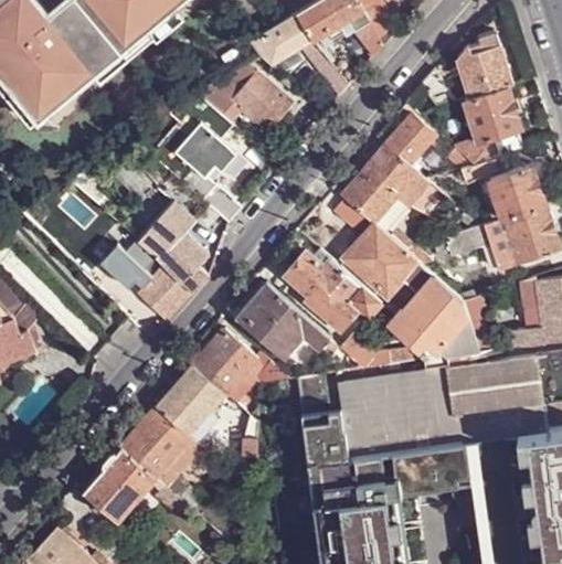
[(91,66),(48,12),(36,0),(0,0),(0,63),(40,112),(93,68),(91,66)]
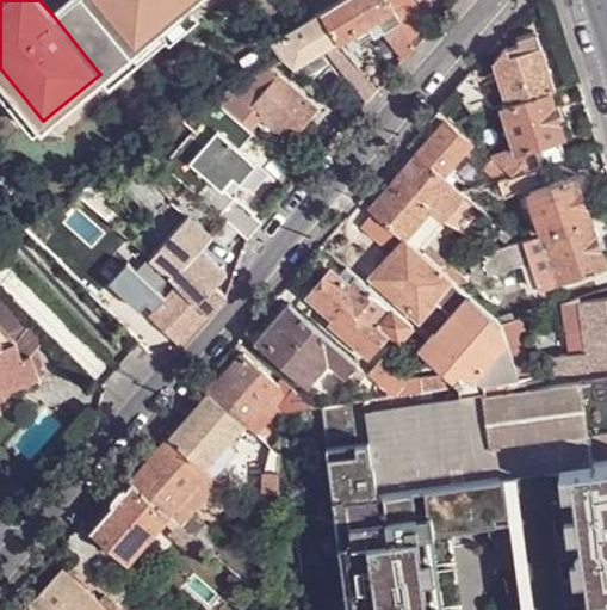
[(66,0),(51,13),(98,72),(155,24),(158,28),(187,4),(191,0),(66,0)]
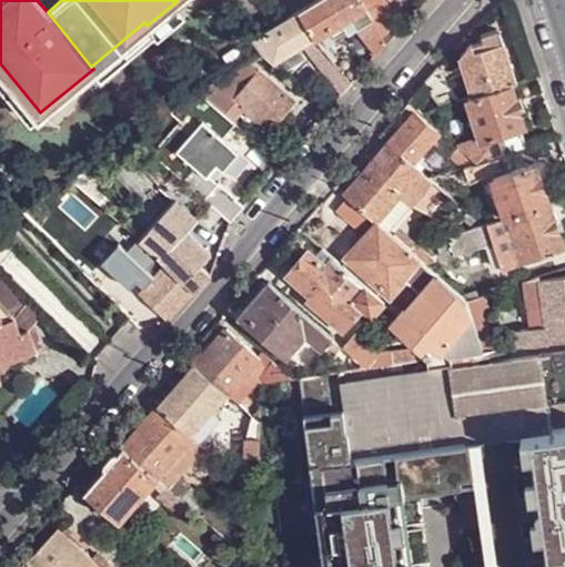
[(371,21),(357,0),(319,0),(296,13),(313,39),(314,42),(350,19),(356,30),(371,21)]
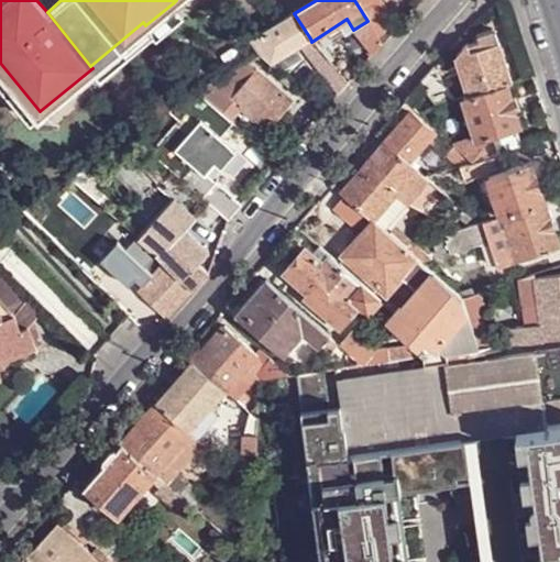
[(354,0),(368,21),(382,44),(397,26),(377,0),(354,0)]
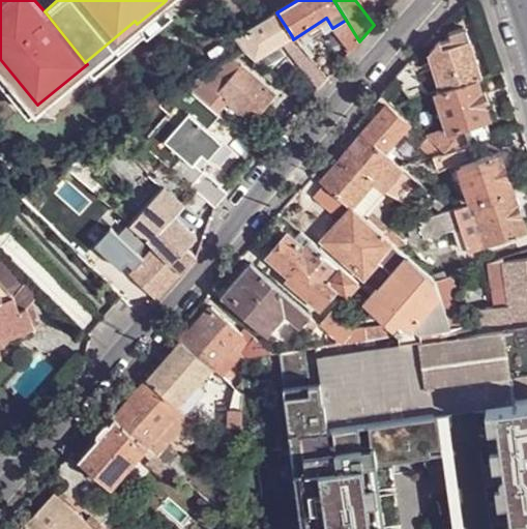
[(163,3),(137,24),(143,30),(146,34),(172,13),(163,3)]
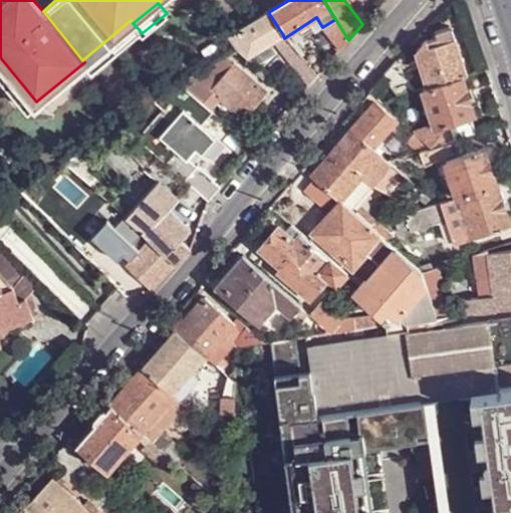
[(247,57),(283,35),(268,12),(228,37),(235,48),(247,57)]
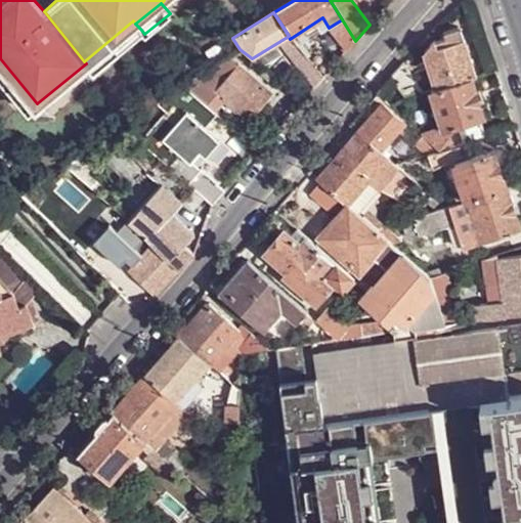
[(303,54),(308,50),(302,43),(329,28),(322,17),(290,39),(293,42),(303,54)]
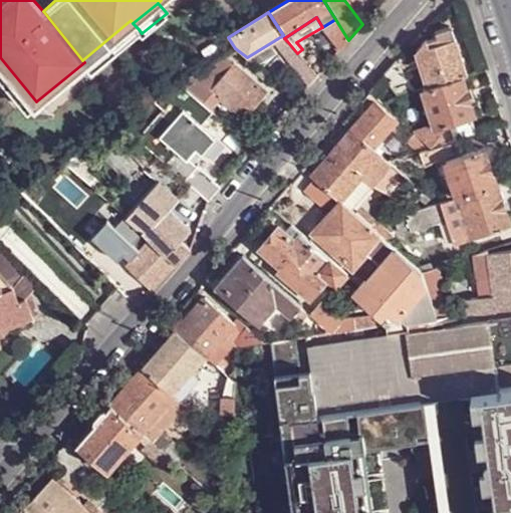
[(131,20),(82,60),(84,62),(90,70),(139,29),(133,23),(131,20)]
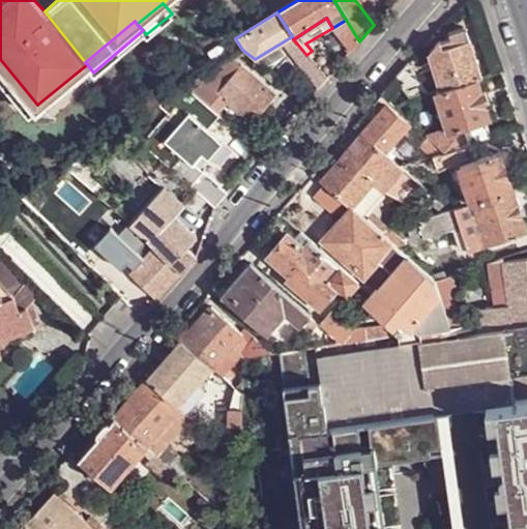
[(429,76),(434,93),(475,80),(480,78),(468,39),(466,39),(462,27),(447,32),(449,37),(439,41),(437,42),(428,52),(435,74),(429,76)]
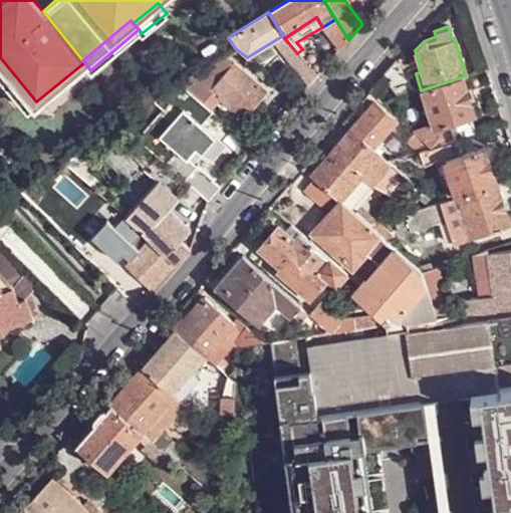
[(306,88),(316,76),(297,53),(287,41),(282,45),(285,50),(283,52),(306,88)]
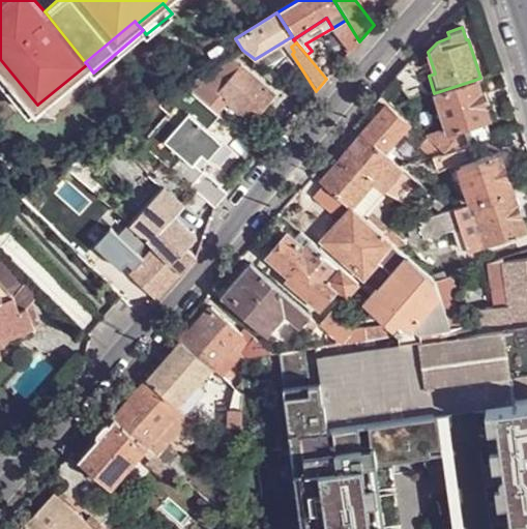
[(326,79),(334,70),(316,47),(312,51),(306,55),(326,79)]
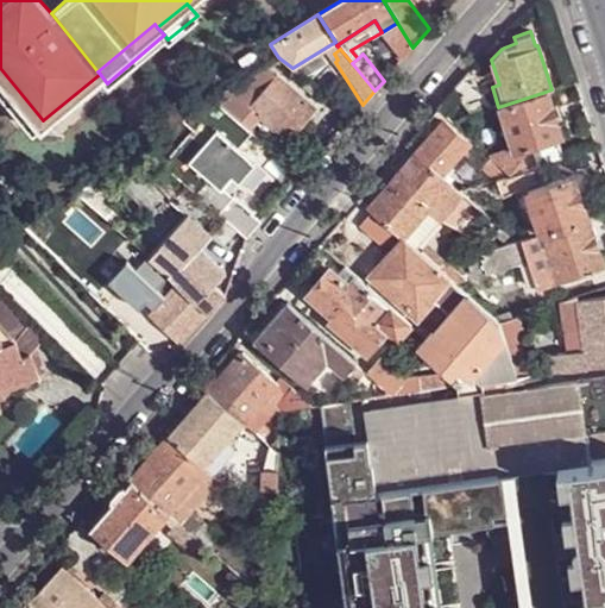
[(313,110),(263,67),(212,101),(247,131),(259,118),(284,140),(313,110)]
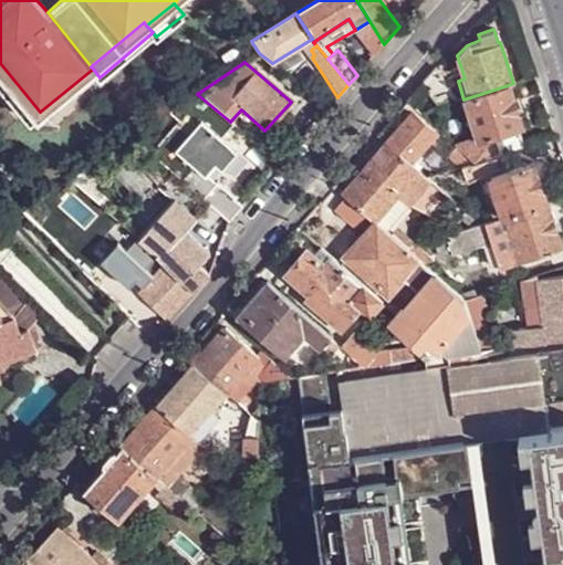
[(40,112),(0,63),(0,85),(30,121),(40,112)]
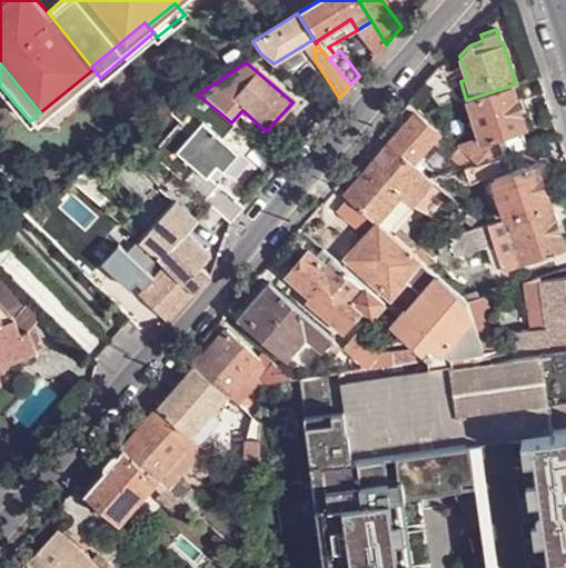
[(437,69),(424,85),(438,109),(457,103),(437,69)]
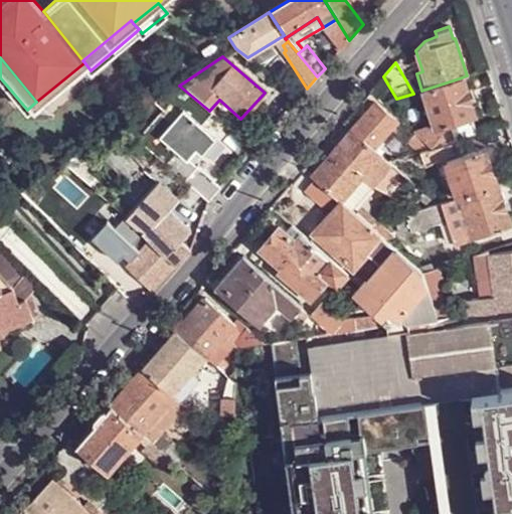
[(434,127),(414,133),(415,134),(431,148),(454,140),(448,123),(474,115),(462,77),(421,91),(434,127)]
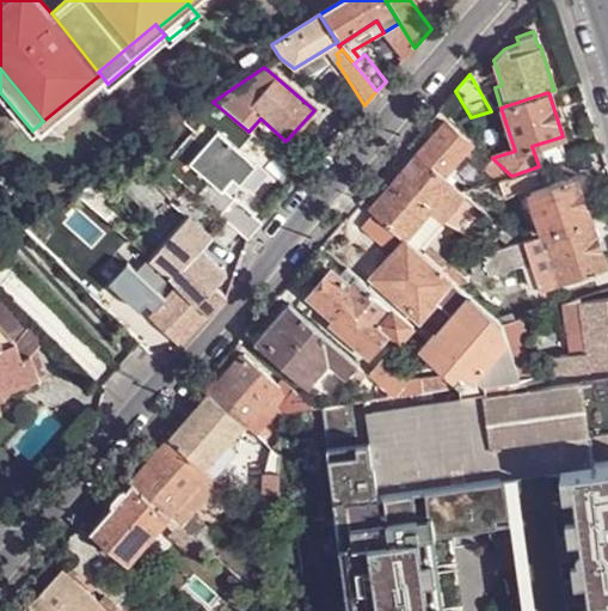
[(185,188),(212,211),(232,230),(235,232),(245,240),(259,225),(250,217),(251,214),(229,195),(256,165),(238,150),(251,134),(249,132),(213,102),(180,123),(190,132),(161,166),(185,188)]
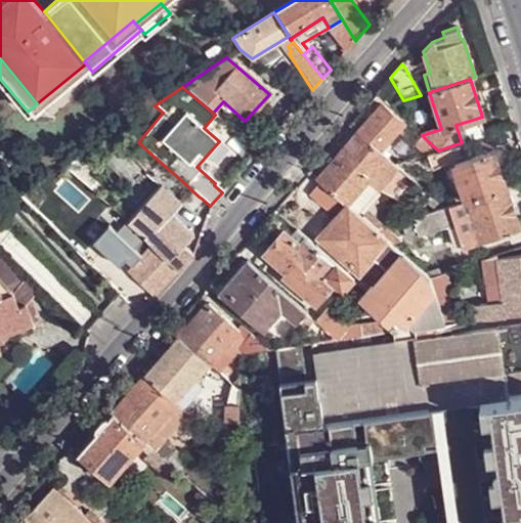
[(379,105),(355,133),(378,153),(402,126),(379,105)]
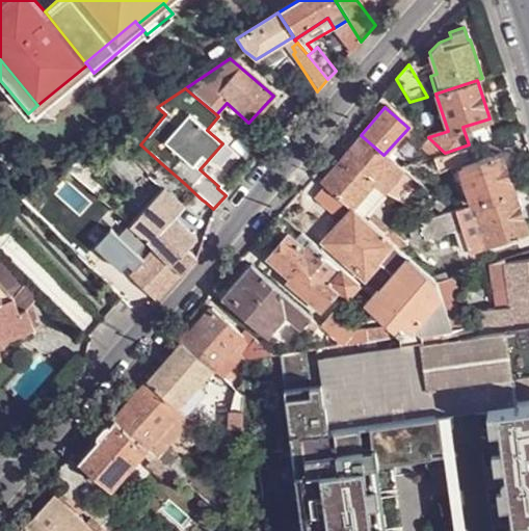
[(361,135),(341,159),(371,185),(392,162),(384,155),(361,135)]
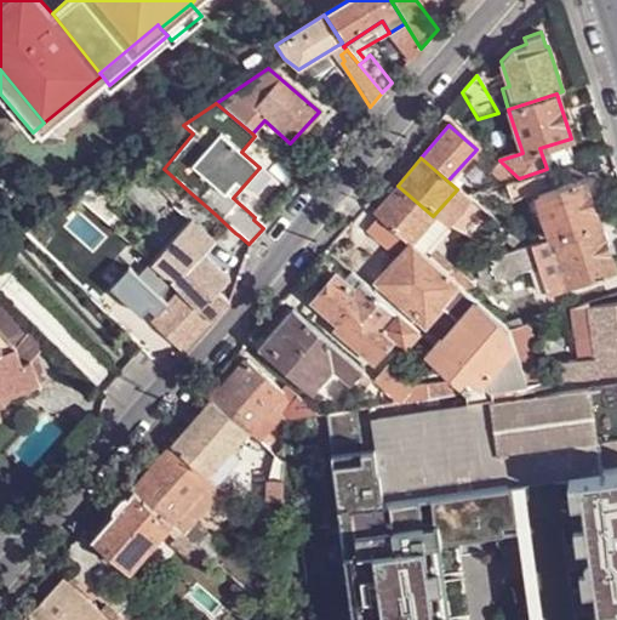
[(493,171),(503,185),(519,178),(501,161),(493,171)]
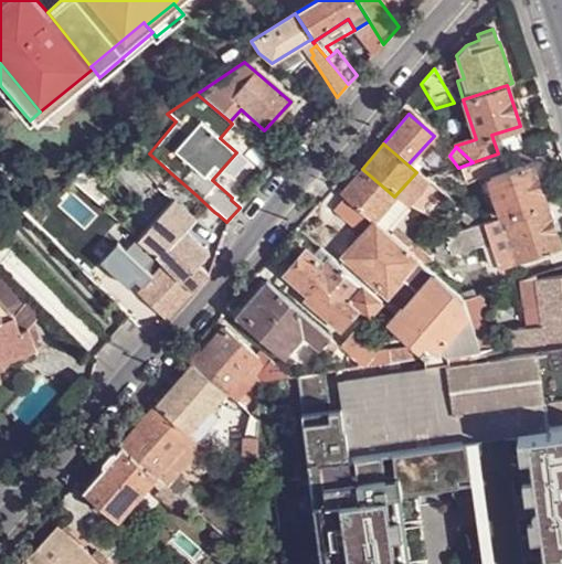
[(458,168),(455,168),(462,182),(473,179),(472,176),(487,170),(500,166),(498,153),(473,162),(458,168)]
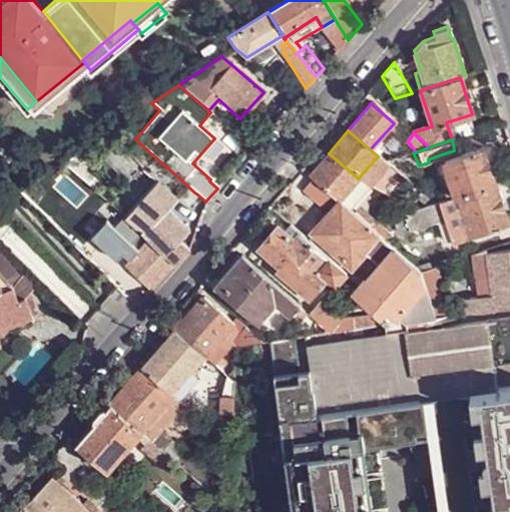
[(445,200),(494,185),(482,147),(444,159),(449,174),(453,189),(444,193),(445,200)]
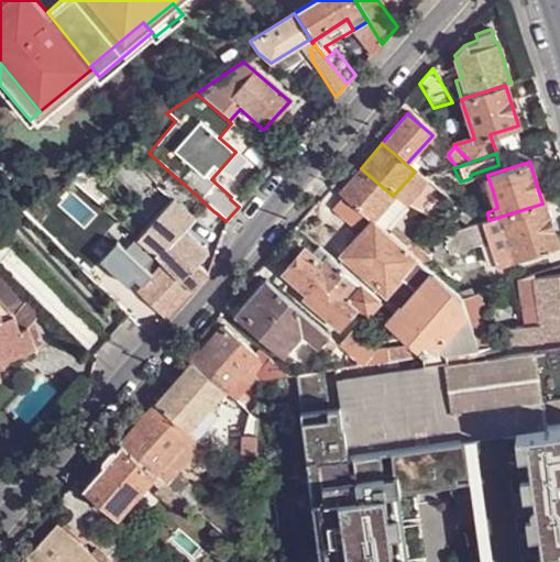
[(361,168),(339,193),(342,196),(363,213),(371,221),(393,196),(361,168)]
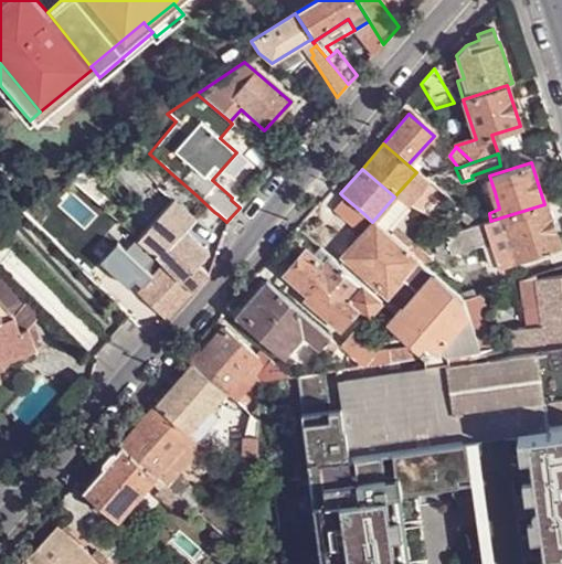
[(495,192),(489,176),(487,170),(472,176),(473,179),(477,198),(495,192)]
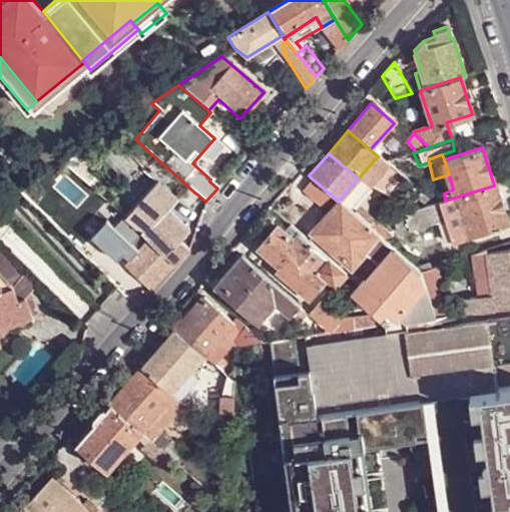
[(378,156),(358,178),(370,185),(388,165),(384,161),(378,156)]
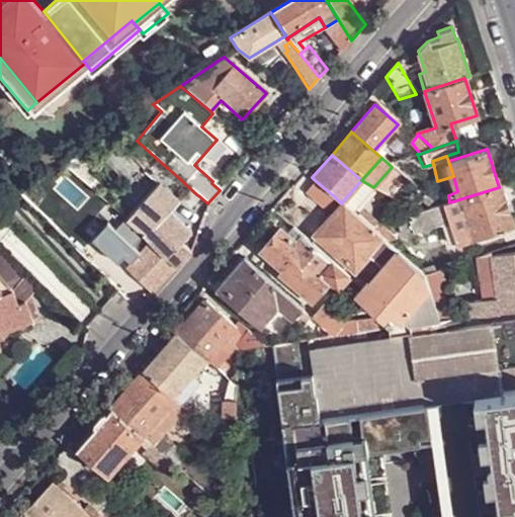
[(157,159),(148,170),(170,188),(179,178),(157,159)]
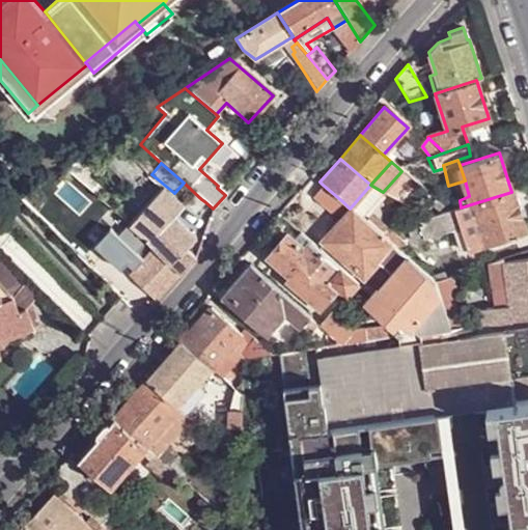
[(184,183),(174,193),(192,208),(201,199),(184,183)]
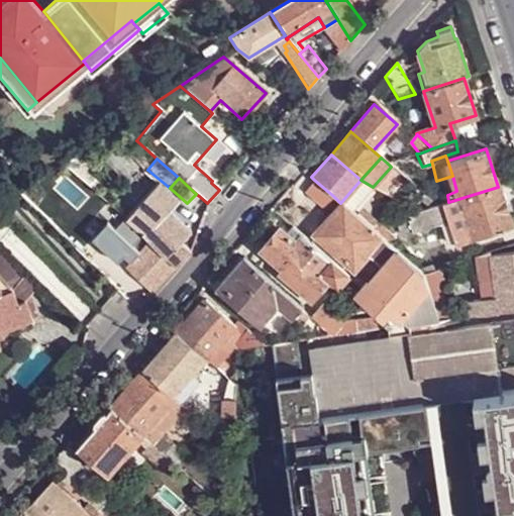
[(333,196),(314,180),(304,192),(322,208),(333,196)]
